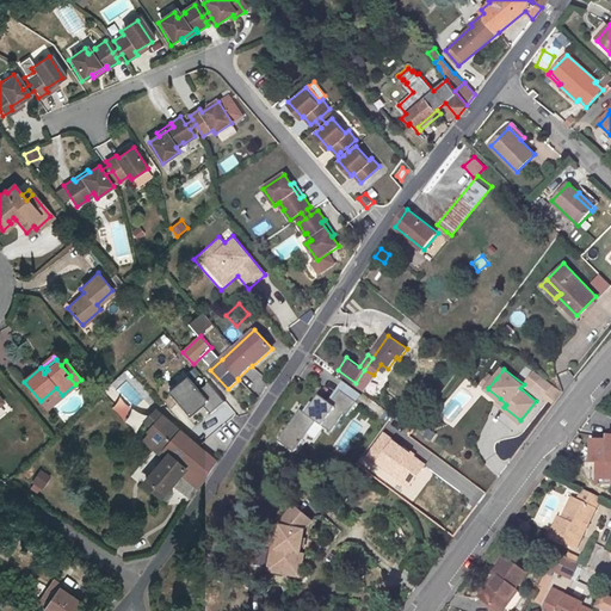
[(492,375),(485,383),(488,388),(497,378),(492,375)]
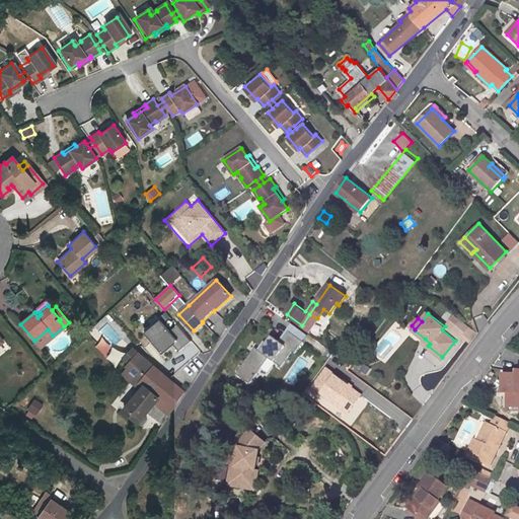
[(460,318),(452,327),(460,335),(468,324),(460,318)]
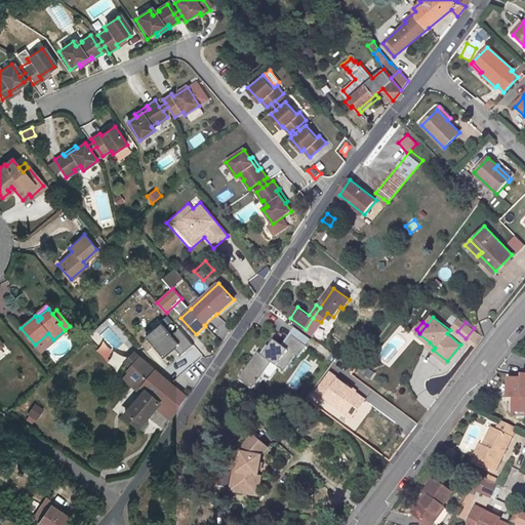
[(165,360),(171,355),(183,369),(200,356),(178,328),(170,334),(160,323),(145,335),(165,360)]
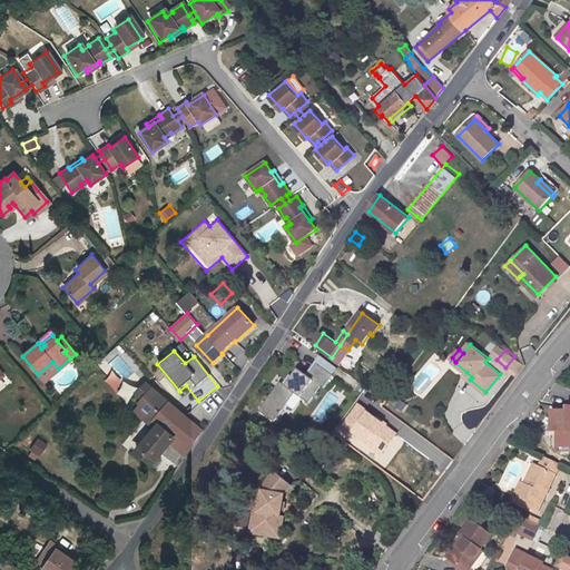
[(306,373),(295,366),(283,384),(277,381),(258,411),(276,422),(283,412),(290,416),(301,400),(310,405),(335,366),(317,355),(306,373)]
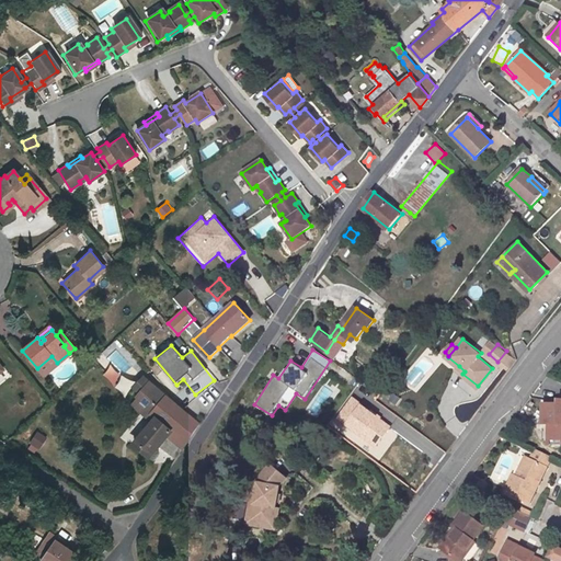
[(102,376),(115,384),(122,373),(109,365),(102,376)]
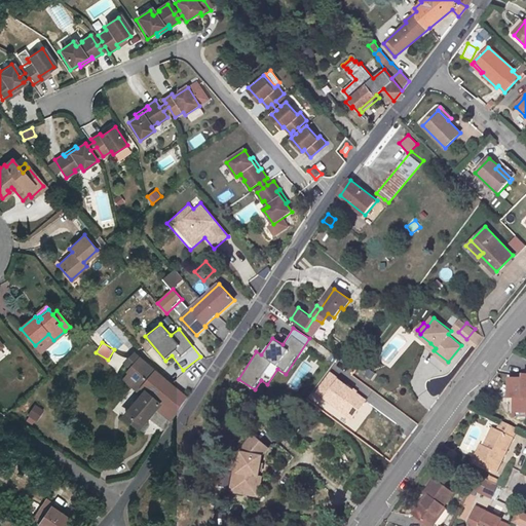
[(107,364),(118,370),(125,358),(114,351),(107,364)]
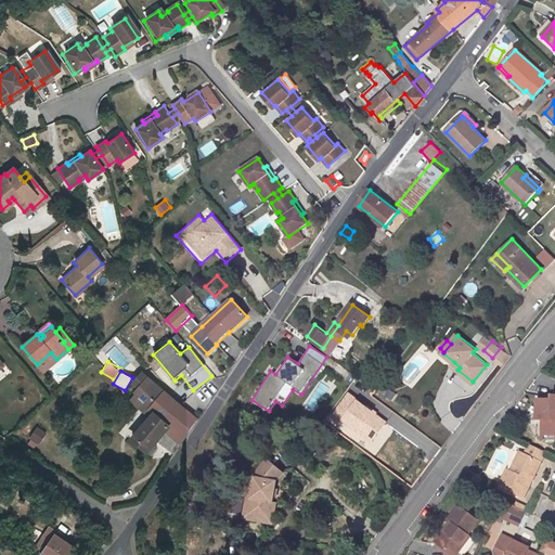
[(142,387),(151,378),(149,376),(141,386),(142,387)]
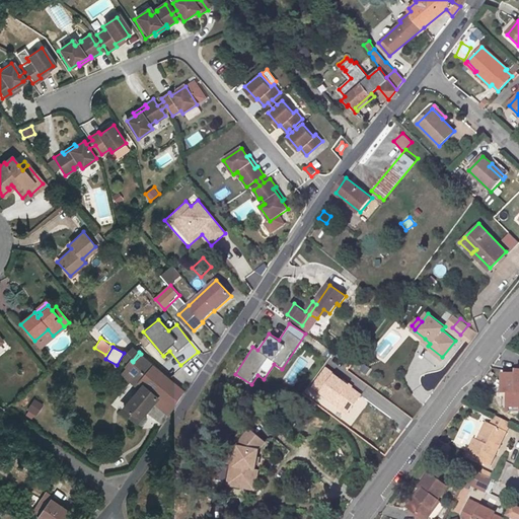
[(141,388),(125,408),(139,421),(153,403),(161,411),(156,417),(163,423),(184,391),(141,354),(133,362),(146,373),(140,381),(144,384),(141,388)]
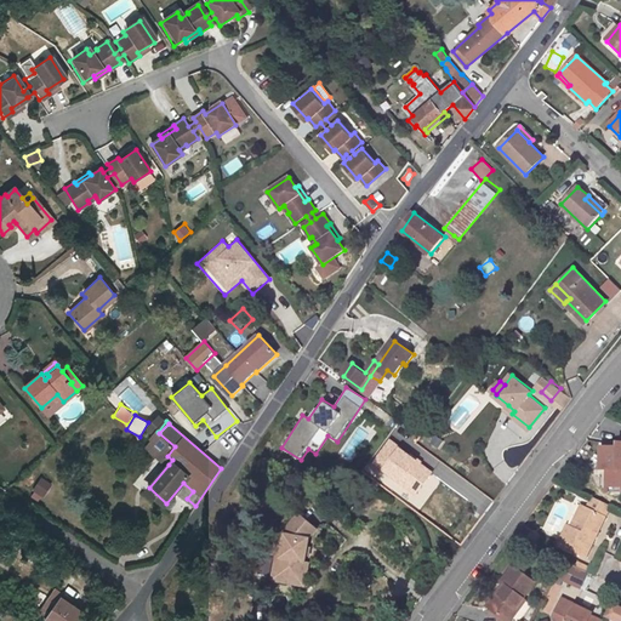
[(169,465),(172,460),(167,456),(175,446),(159,433),(157,436),(155,434),(147,445),(169,465)]
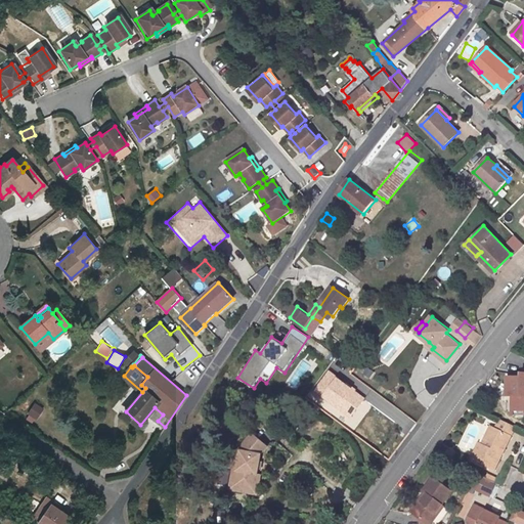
[(365,367),(362,376),(370,379),(374,370),(365,367)]
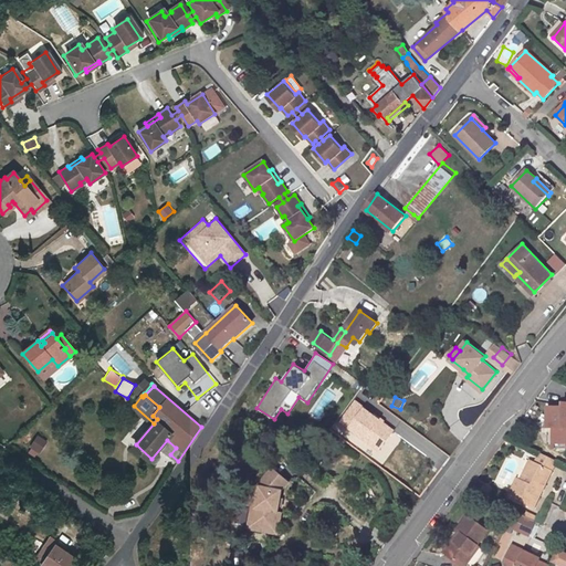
[(380,452),(396,429),(354,400),(338,423),(380,452)]
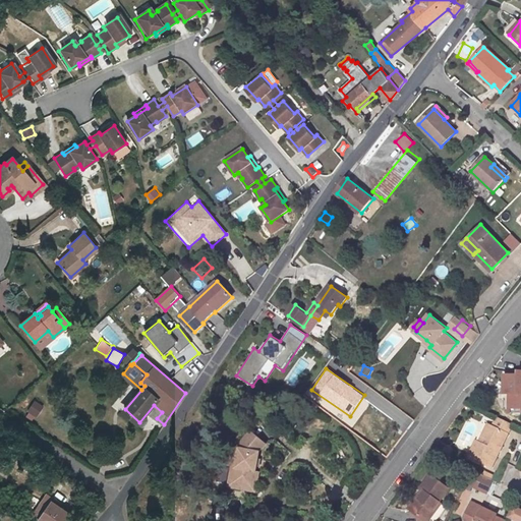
[(179,386),(187,380),(181,370),(173,377),(179,386)]
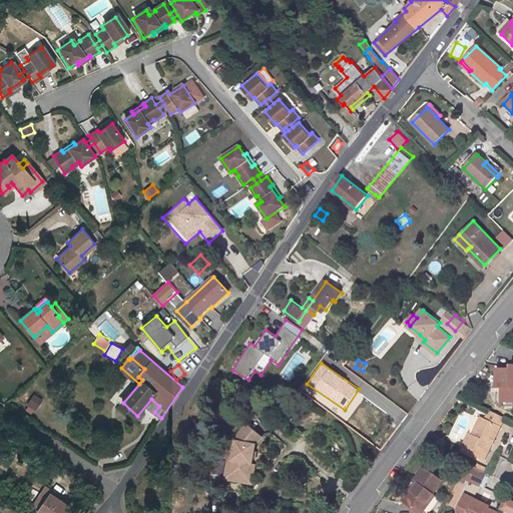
[(505,390),(505,394),(503,395),(504,403),(512,402),(512,369),(510,369),(511,373),(502,373),(496,373),(497,390),(505,390)]
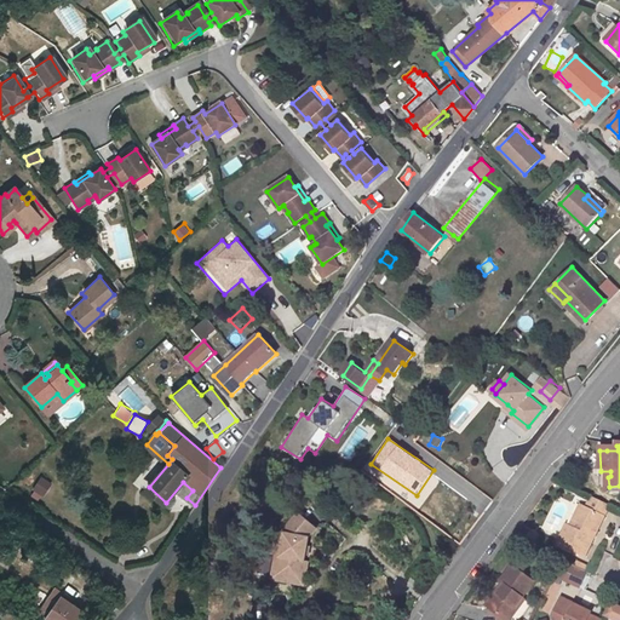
[(33,491),(45,498),(52,482),(40,476),(33,491)]
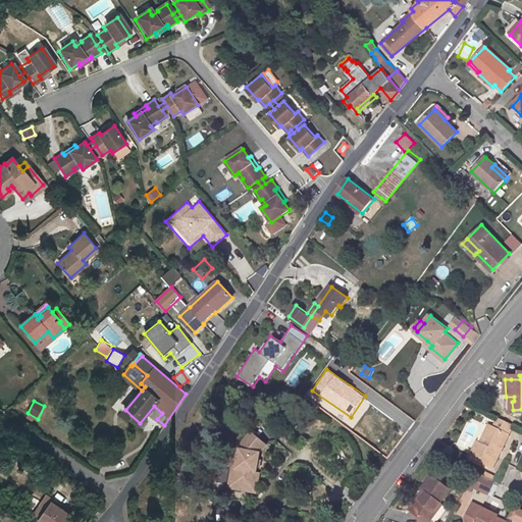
[(496,424),(487,441),(483,439),(480,437),(472,454),(497,466),(518,423),(501,415),(496,424)]
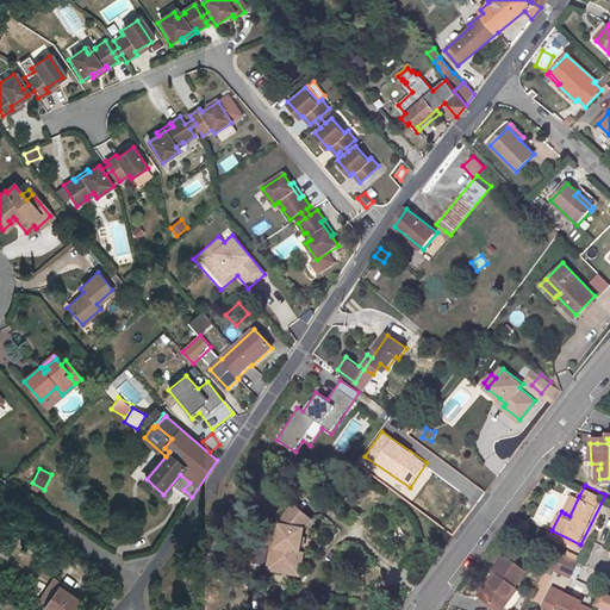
[(570,516),(579,496),(574,493),(565,514),(570,516)]
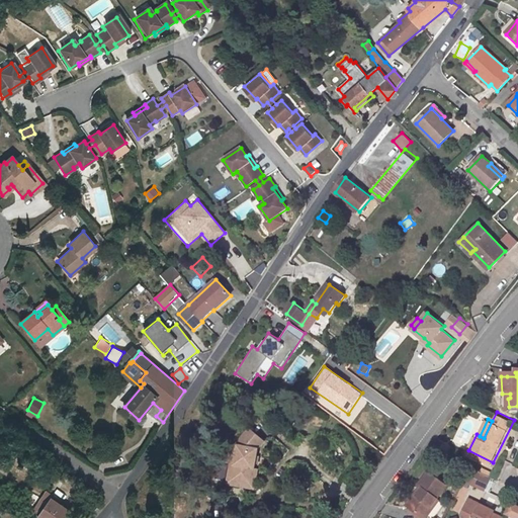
[(265,440),(251,428),(240,441),(239,445),(235,464),(232,463),(229,478),(250,482),(253,468),(255,468),(256,462),(254,462),(255,456),(257,456),(259,446),(265,440)]
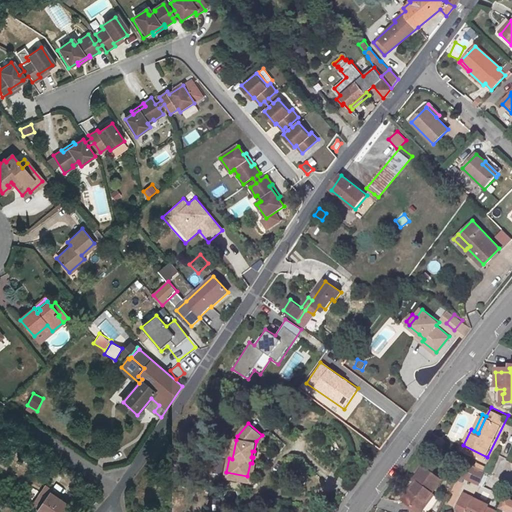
[(433,440),(438,433),(434,430),(428,437),(433,440)]
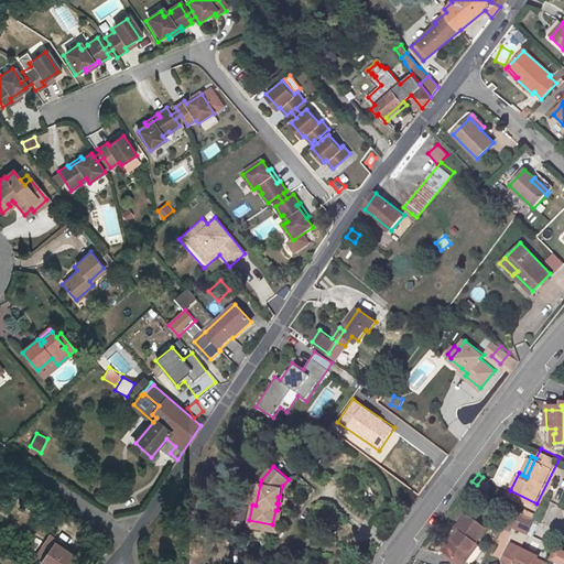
[(272,524),(249,520),(248,525),(277,531),(281,511),(278,510),(275,510),(272,524)]
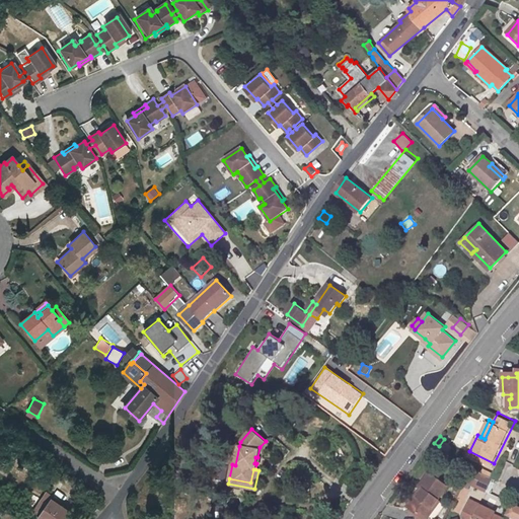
[(426,486),(421,493),(418,492),(410,503),(429,517),(437,506),(435,504),(441,497),(450,484),(432,469),(422,483),(424,484),(426,486)]
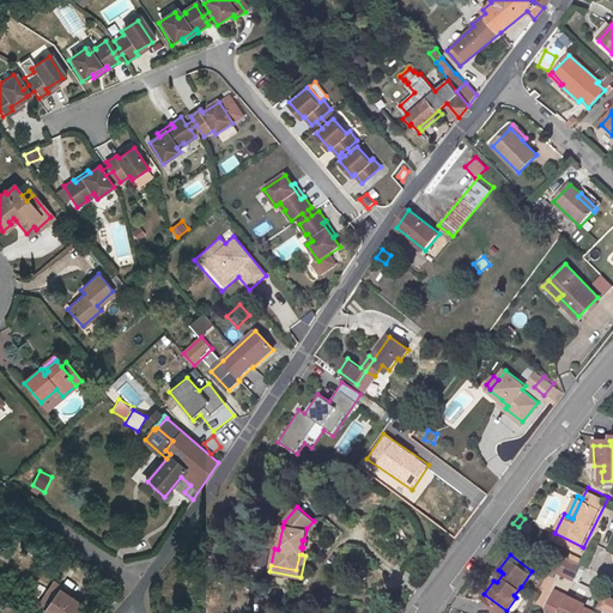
[(558,556),(551,572),(572,581),(580,564),(558,556)]
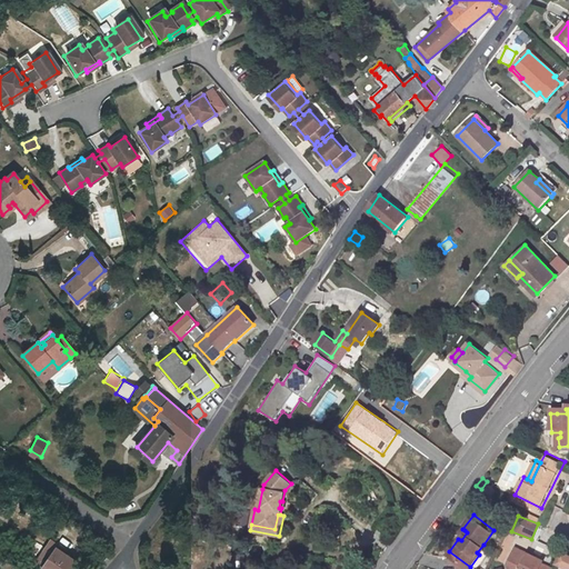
[(465,530),(458,539),(461,540),(467,532),(465,530)]
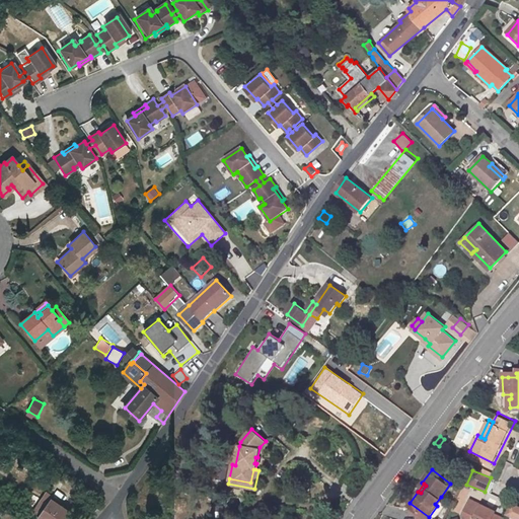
[(460,514),(469,490),(461,487),(453,511),(460,514)]
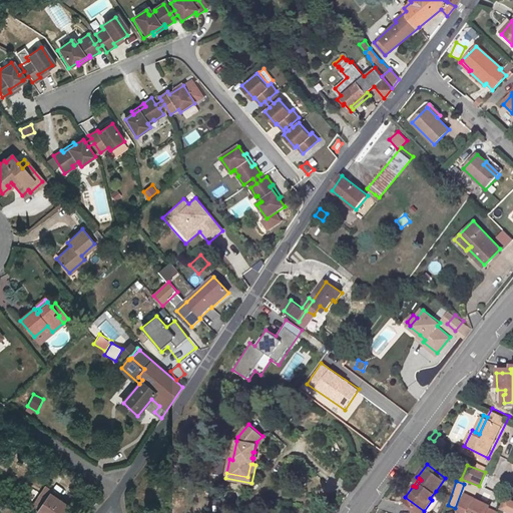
[(432,500),(438,492),(436,491),(430,498),(432,500)]
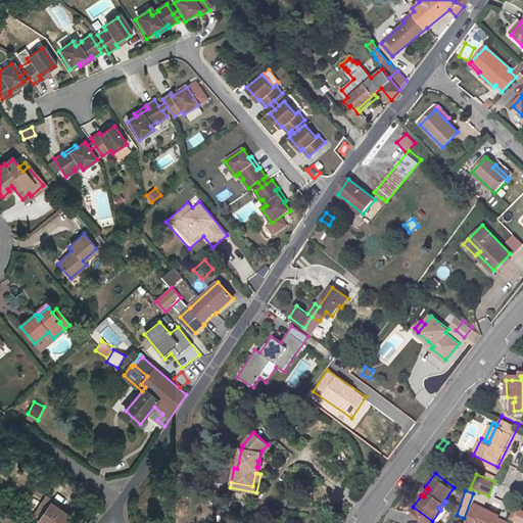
[(510,522),(512,520),(503,516),(504,514),(478,502),(471,518),(472,522),(510,522)]
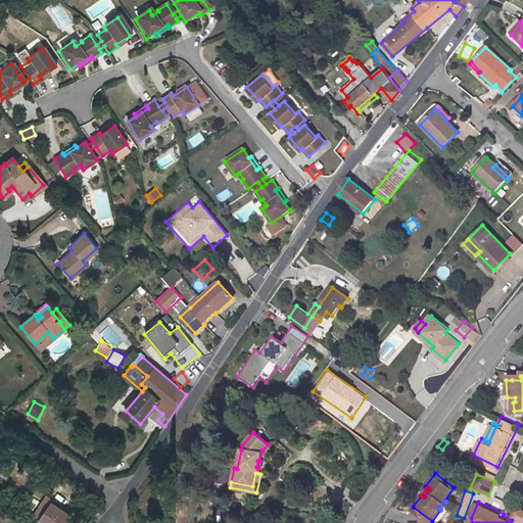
[(54,504),(41,522),(42,522),(66,522),(72,516),(54,504)]
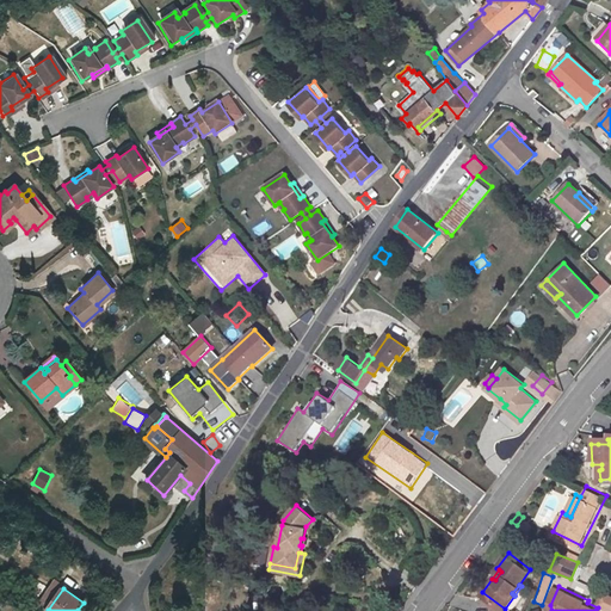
[(610,610),(610,592),(606,591),(600,604),(610,609),(609,610),(610,610)]
